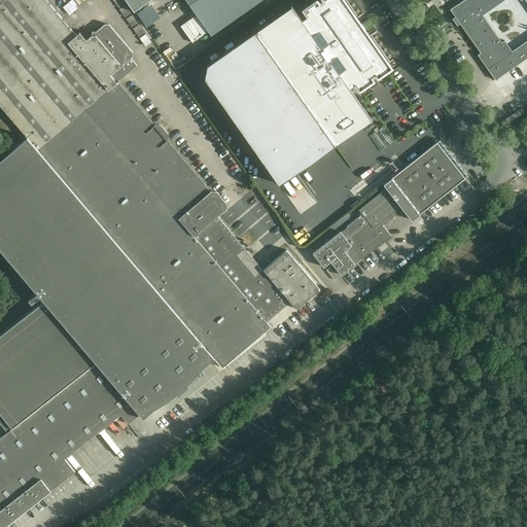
[(0,0),(0,106),(27,138),(37,150),(117,82),(137,66),(131,58),(133,57),(133,53),(109,25),(105,24),(96,32),(92,31),(92,35),(83,43),(45,0),(0,0)]
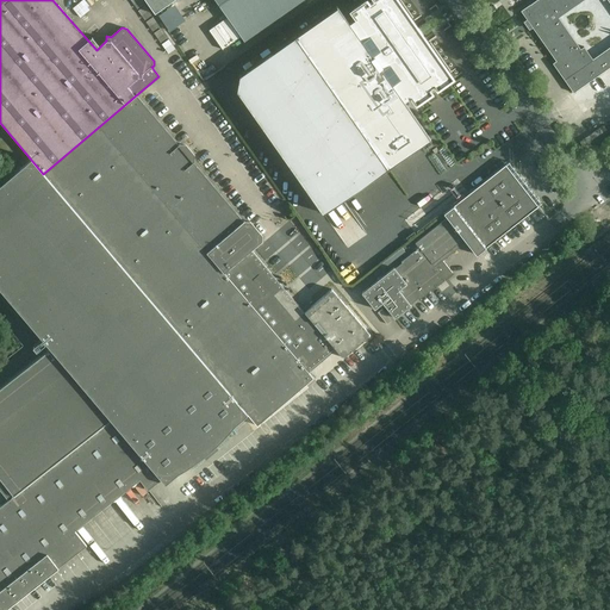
[(70,0),(67,4),(74,11),(82,0),(70,0)]
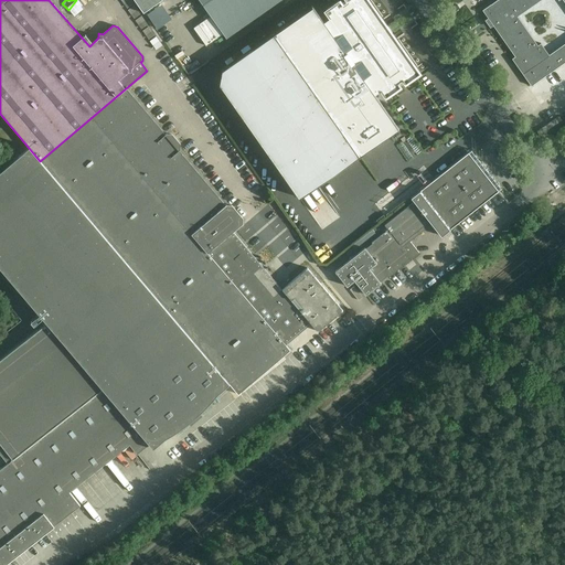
[(135,0),(144,12),(160,0),(135,0)]
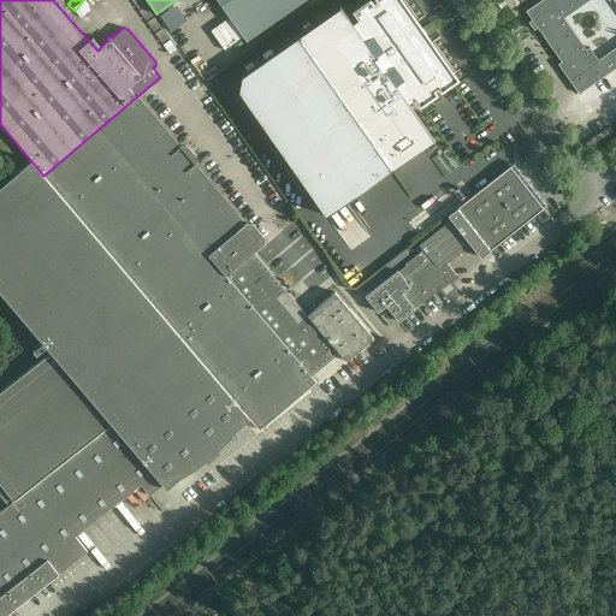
[(217,0),(247,42),(306,0),(217,0)]
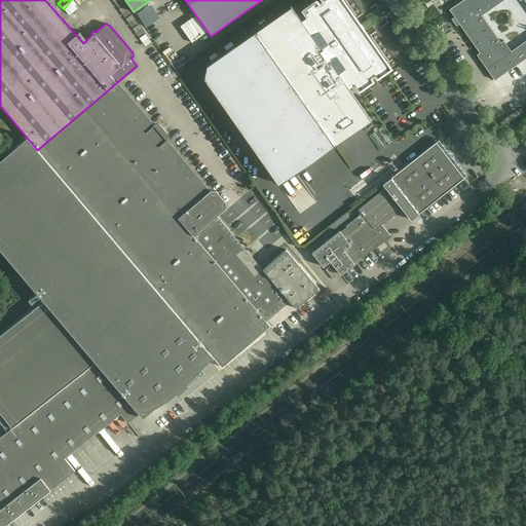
[(390,68),(343,0),(323,0),(317,3),(315,0),(303,9),(307,15),(301,20),(291,5),(290,5),(291,6),(207,65),(204,77),(278,184),(370,120),(371,120),(348,87),(354,83),(359,89),(372,80),(370,77),(375,74),(377,77),(390,68)]
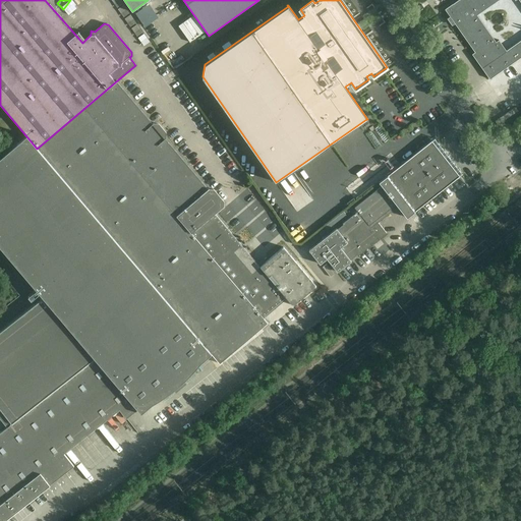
[(489,79),(520,57),(520,40),(506,51),(499,40),(496,42),(477,15),(498,0),(515,0),(519,0),(520,2),(520,0),(458,0),(453,4),(445,9),(475,52),(472,54),(489,79)]
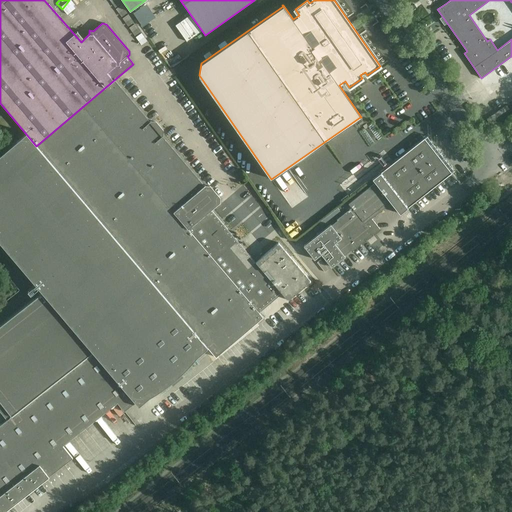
[(183,20),(179,23),(184,32),(188,29),(183,20)]
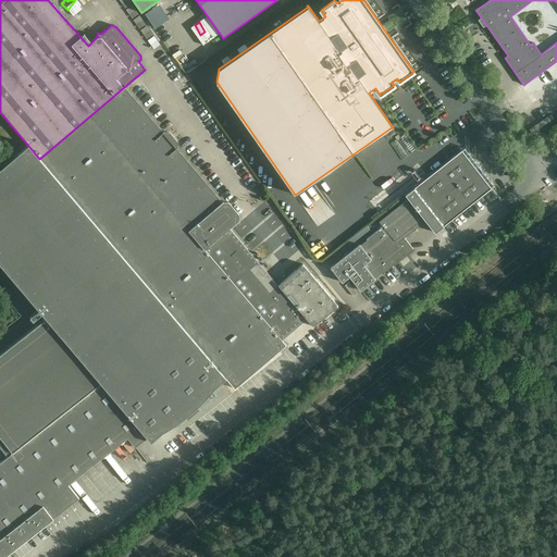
[(221,202),(124,87),(39,159),(225,378),(235,388),(286,345),(282,339),(306,319),(312,327),(337,307),(302,264),(277,286),(229,229),(238,221),(239,214),(229,201),(223,201),(221,202)]
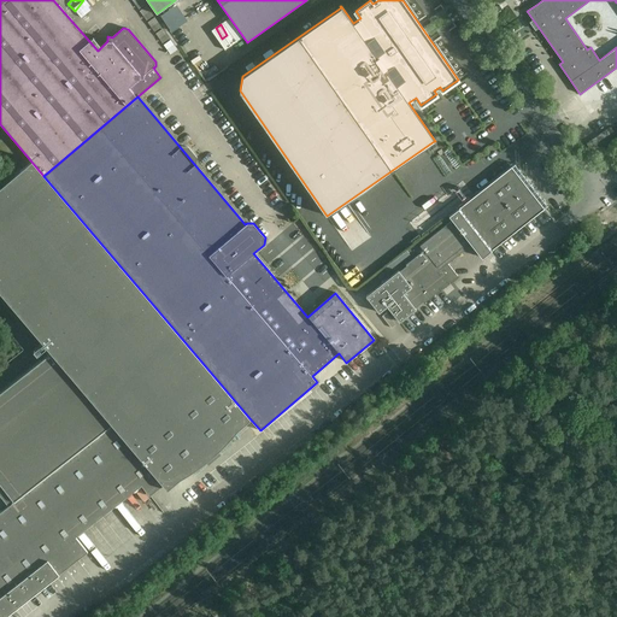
[(275,142),(268,145),(275,159),(282,156),(275,142)]
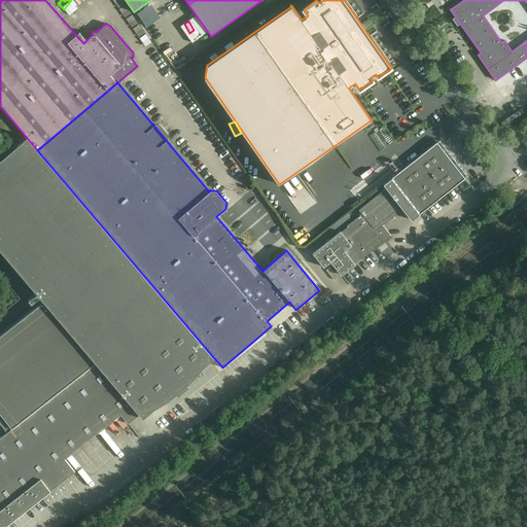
[(0,160),(0,248),(96,362),(139,414),(142,417),(213,357),(37,150),(27,138),(0,160)]
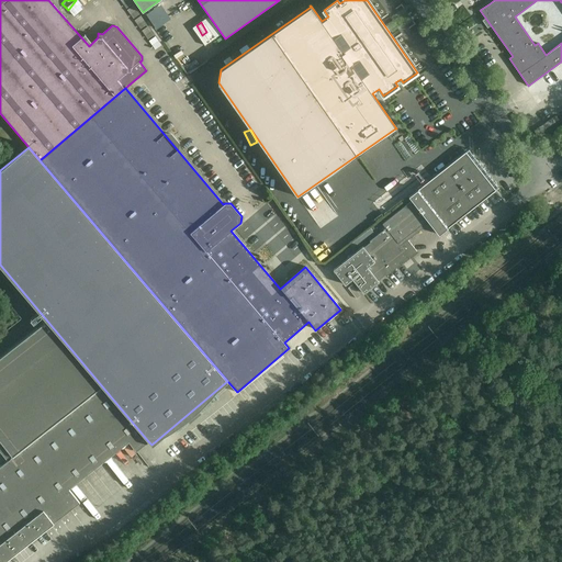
[(409,199),(412,201),(429,223),(440,237),(449,229),(447,228),(495,190),(465,153),(417,190),(418,192),(409,199)]
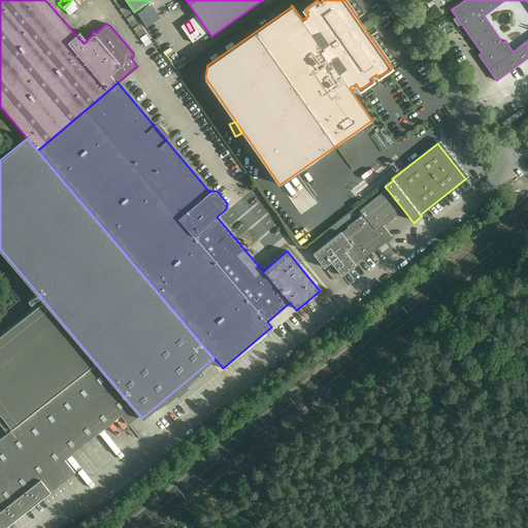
[(360,210),(363,215),(312,254),(324,268),(331,262),(341,276),(392,236),(383,225),(403,209),(387,189),(360,210)]
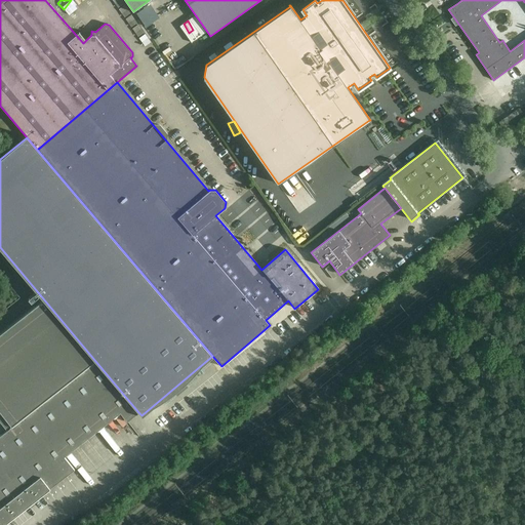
[(301,238),(307,226),(296,221),(291,233),(301,238)]
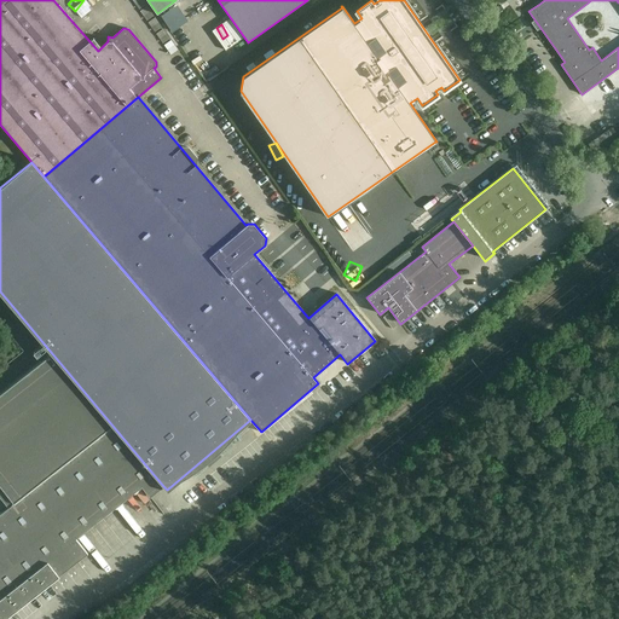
[(150,497),(163,486),(113,426),(0,513),(0,618),(3,618),(88,553),(76,538),(142,486),(150,497)]
